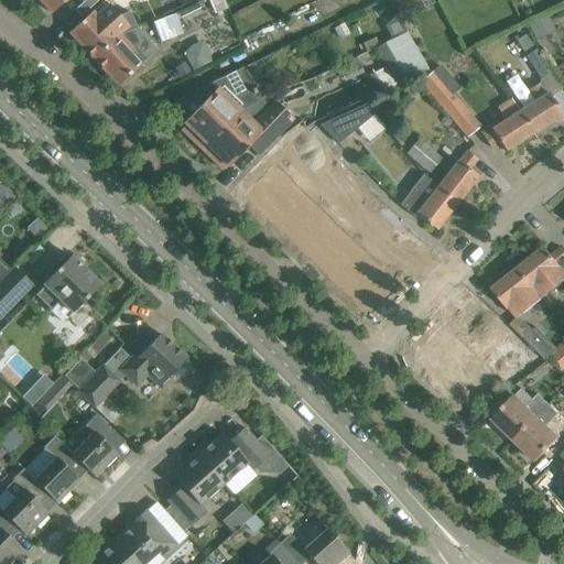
[(38,0),(51,14),(65,0),(38,0)]
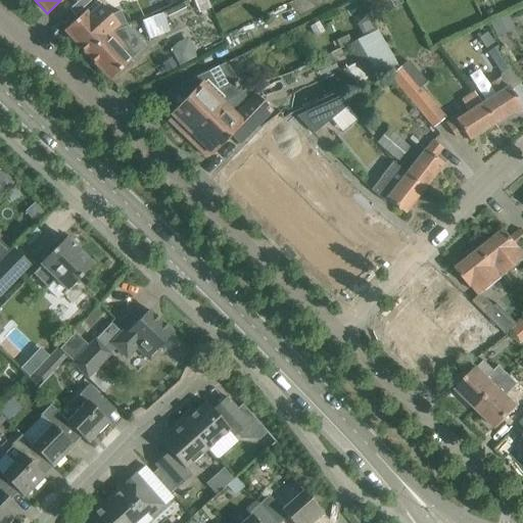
[(181,3),(164,11),(169,21),(186,14),(181,3)]
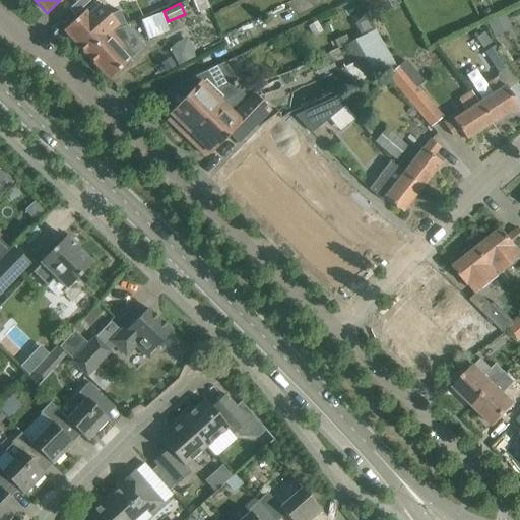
[(78,17),(63,30),(85,55),(109,34),(125,26),(119,11),(110,15),(100,5),(87,16),(83,12),(78,17)]
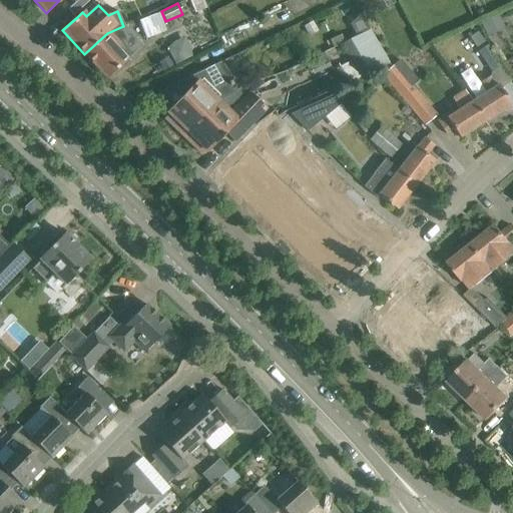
[(137,7),(123,12),(127,23),(141,17),(137,7)]
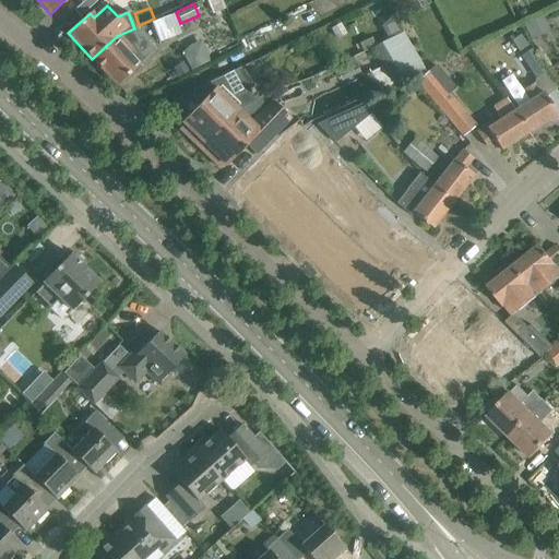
[(152,22),(159,43),(183,34),(176,13),(152,22)]
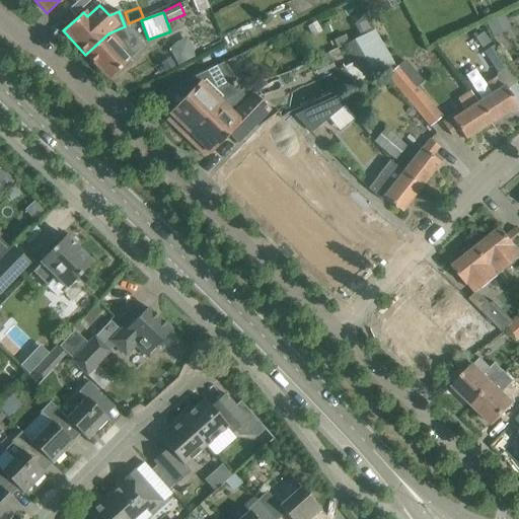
[(492,36),(510,27),(503,13),(485,21),(492,36)]
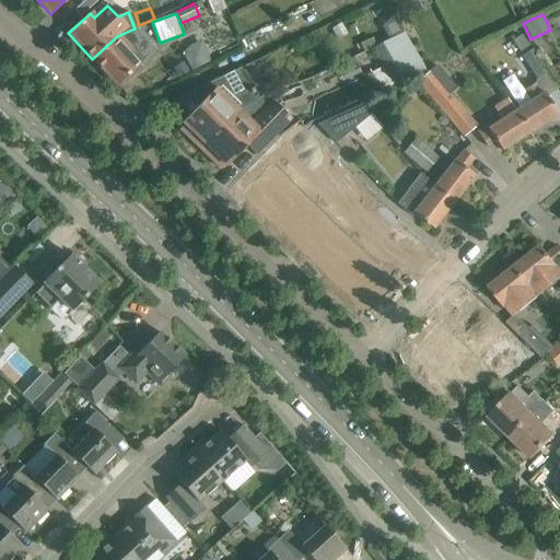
[(117,36),(92,59),(116,85),(139,66),(155,50),(135,28),(117,36)]
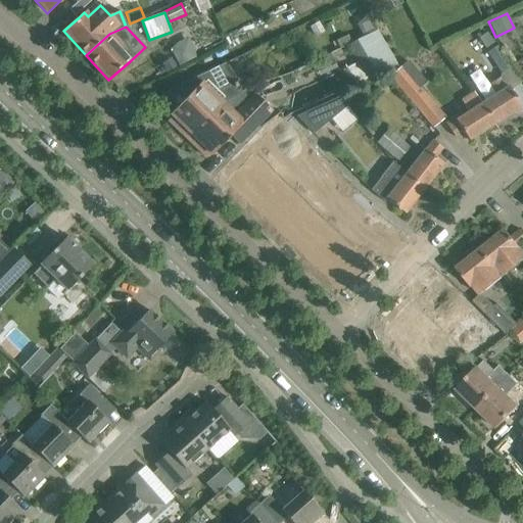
[(180,61),(195,56),(190,40),(175,45),(180,61)]
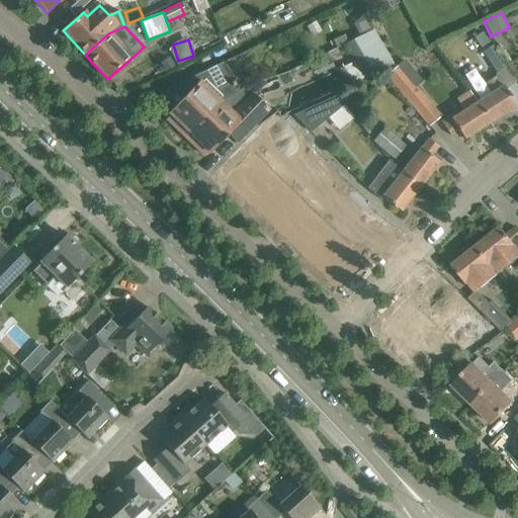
[(495,46),(484,53),(496,70),(507,63),(495,46)]
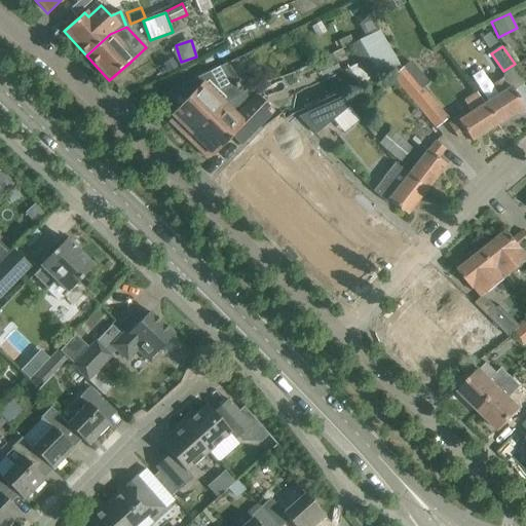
[(225,64),(181,85),(191,96),(171,116),(173,117),(168,121),(187,140),(224,105),(242,94),(225,64)]
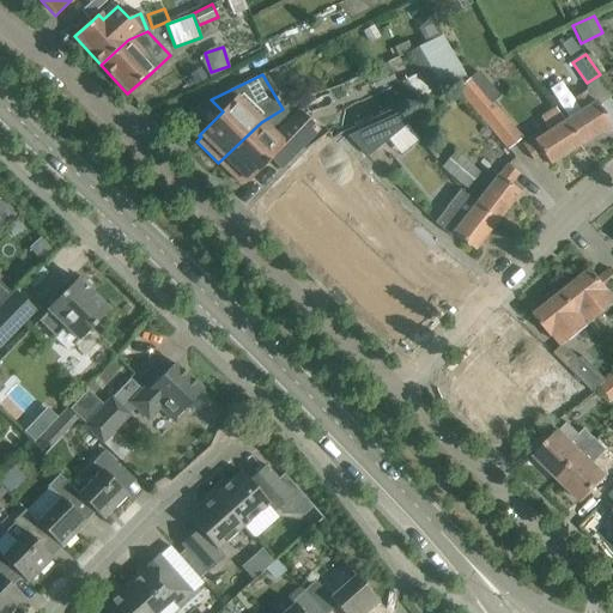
[(471,77),(456,89),(508,150),(522,138),(471,77)]
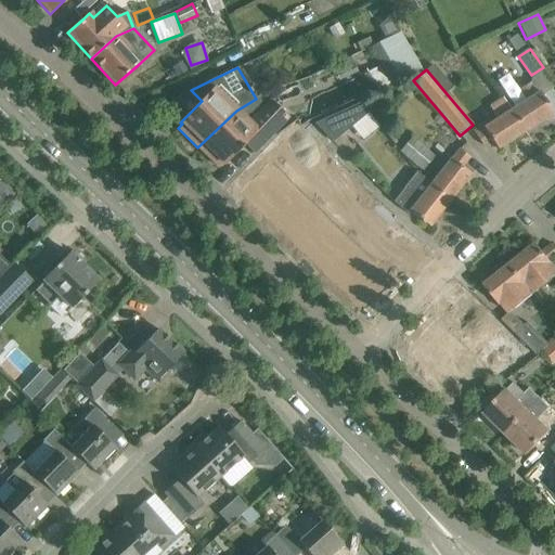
[(526,100),(511,110),(525,131),(552,114),(539,92),(538,92),(530,81),(518,89),(526,100)]
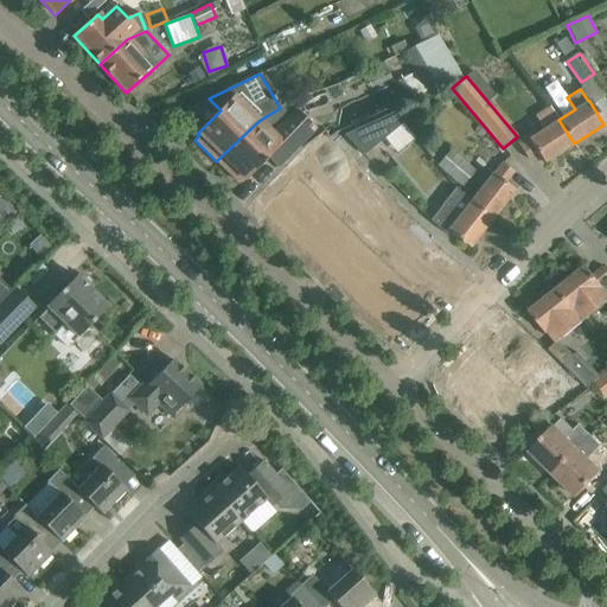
[(543,164),(574,144),(558,120),(549,107),(534,116),(543,129),(531,138),(530,134),(516,142),(528,160),(536,154),(543,164)]
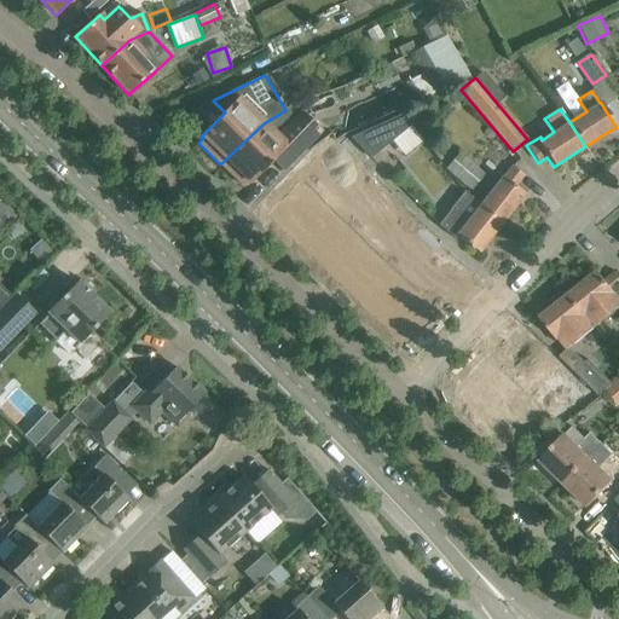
[(278,137),(264,123),(220,165),(243,186),(248,181),(249,184),(279,154),(290,163),(322,131),(302,113),(278,137)]
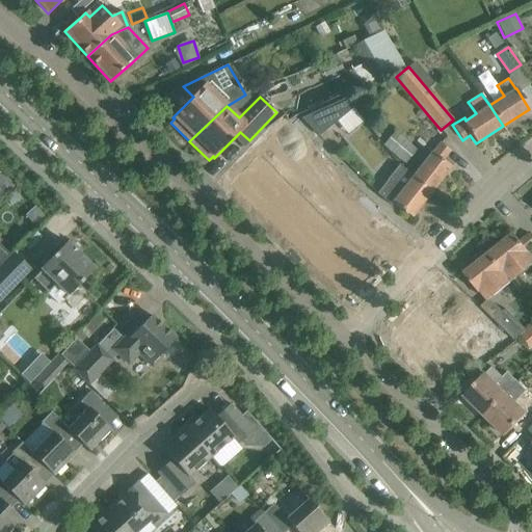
[(345,99),(300,118),(316,134),(318,136),(352,108),(345,99)]
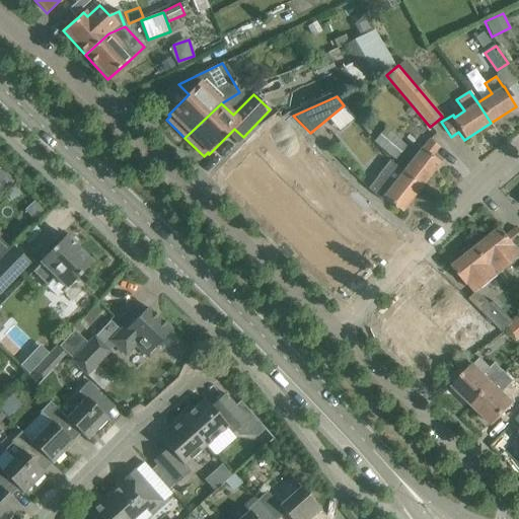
[(299,122),(293,128),(302,136),(308,131),(299,122)]
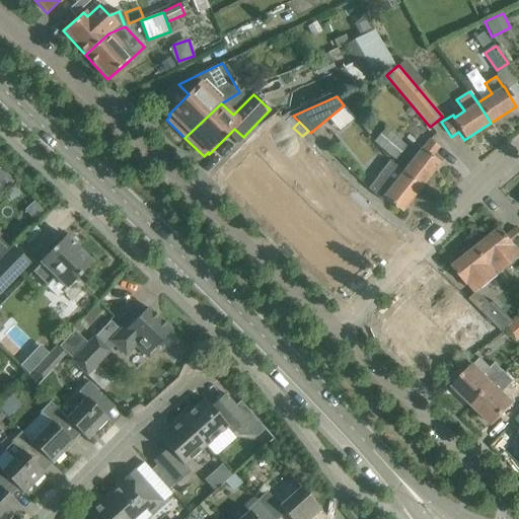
[(254,149),(270,137),(263,128),(246,140),(254,149)]
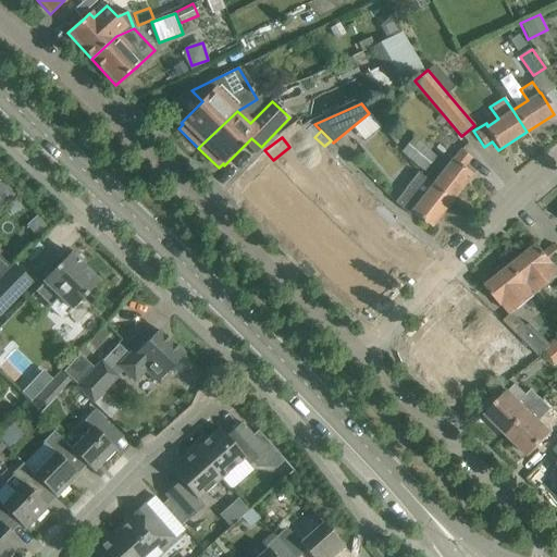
[(436,158),(412,138),(400,152),(423,172),(436,158)]
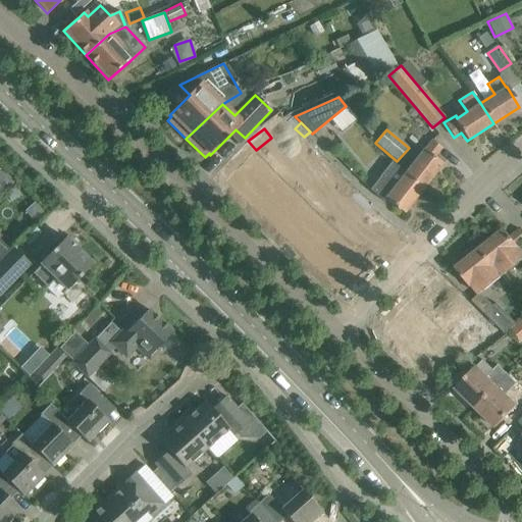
[(310,132),(304,137),(313,146),(318,140),(312,134),(310,132)]
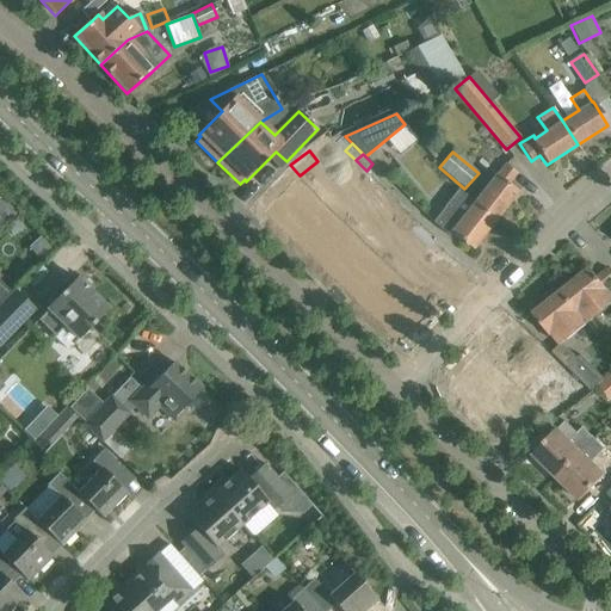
[(471,204),(494,221),(517,192),(507,185),(517,174),(505,165),(497,176),(494,174),(471,204)]
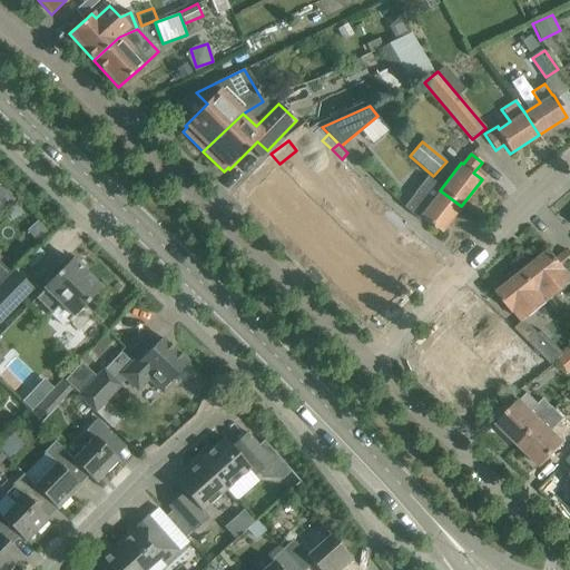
[(277,169),(249,198),(251,199),(268,216),(295,187),(278,170),(277,169)]
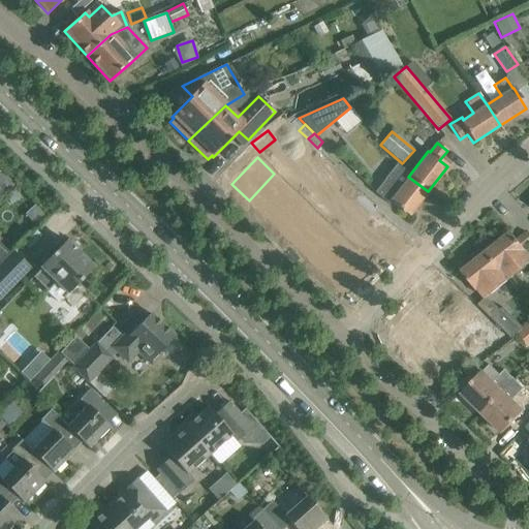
[(331,161),(325,167),(334,176),(340,169),(331,161)]
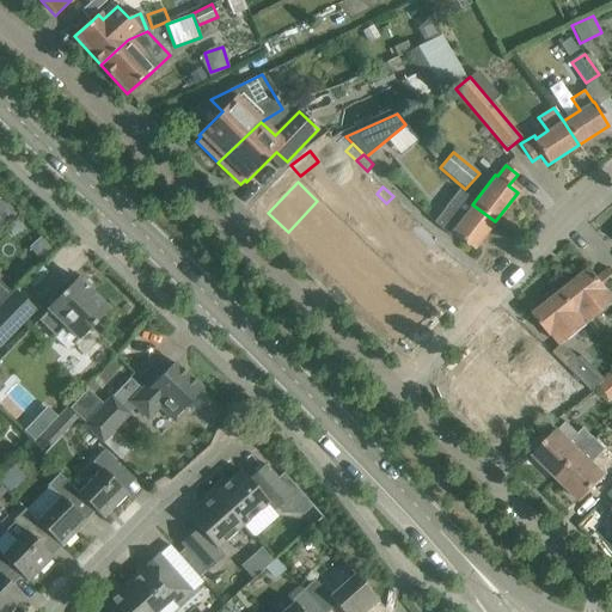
[(495,221),(472,204),(459,190),(433,224),(450,237),(452,234),(472,251),(495,221)]
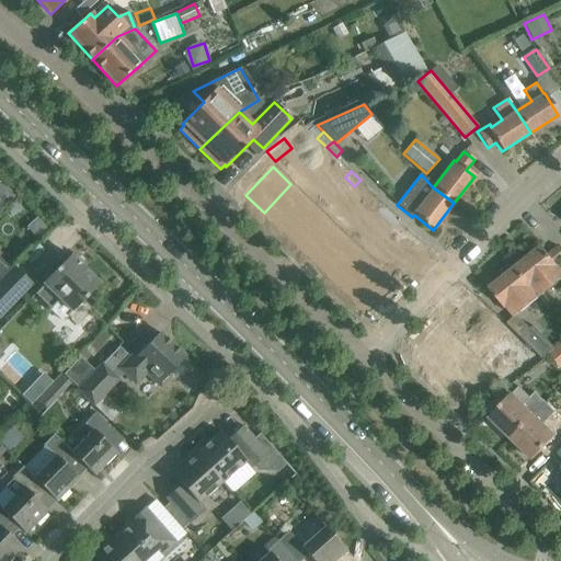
[(361,180),(354,186),(364,196),(370,190),(361,180)]
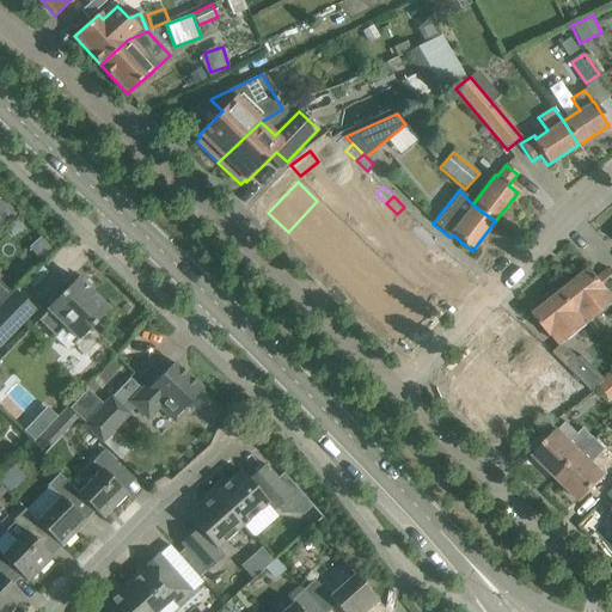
[(412,214),(405,221),(415,232),(422,225),(412,214)]
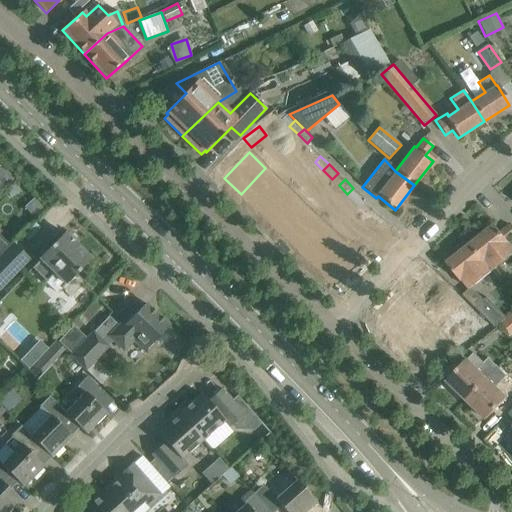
[(367,200),(361,207),(371,214),(376,208),(367,200)]
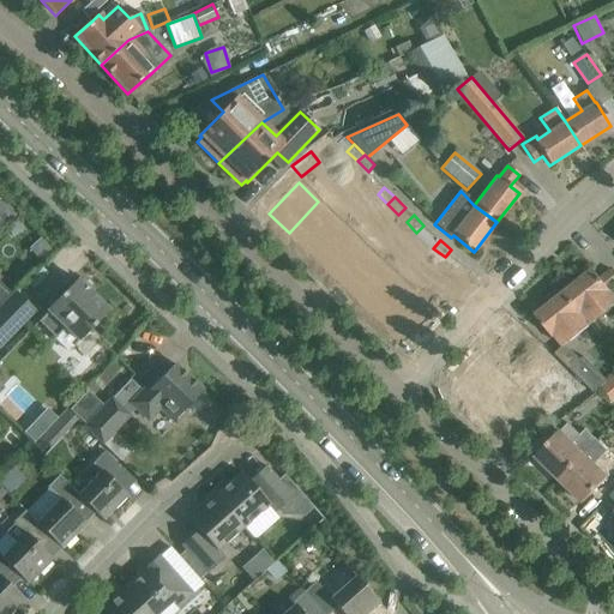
[(451,250),(445,257),(456,266),(462,259),(451,250)]
